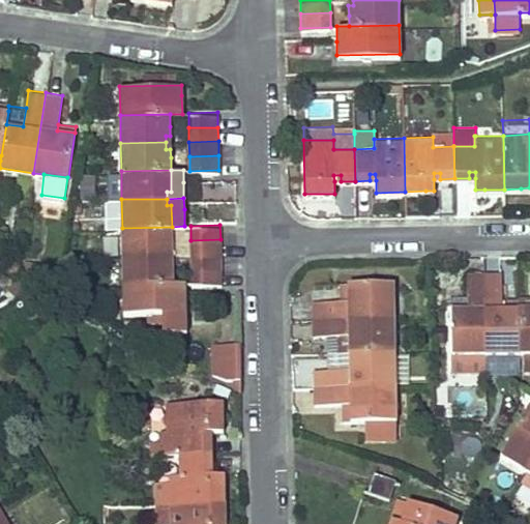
[(172,227),(122,228),(122,232),(122,253),(122,256),(168,255),(168,248),(172,248),(172,238),(172,227)]
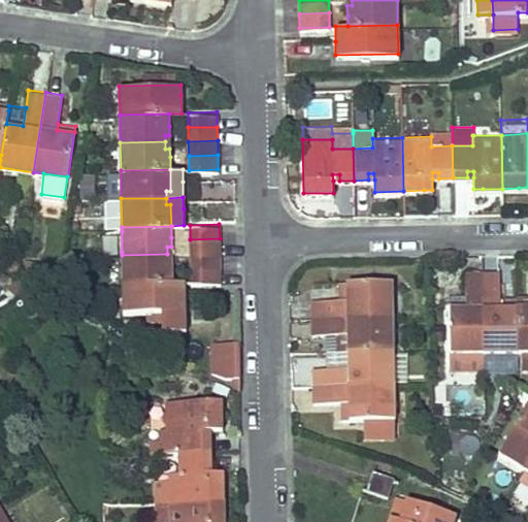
[(122,252),(122,231),(107,231),(107,252),(122,252)]
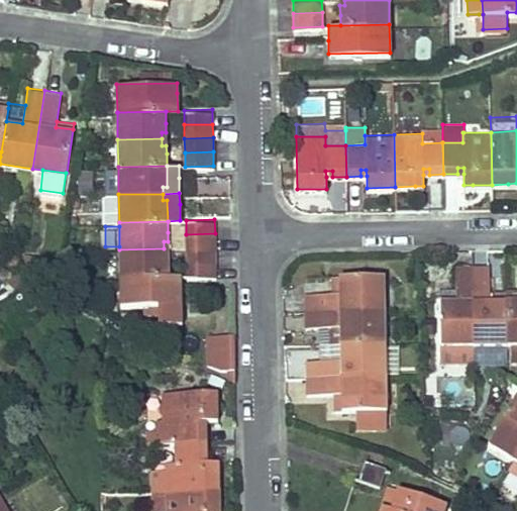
[(186,234),(186,247),(215,247),(215,233),(186,234)]
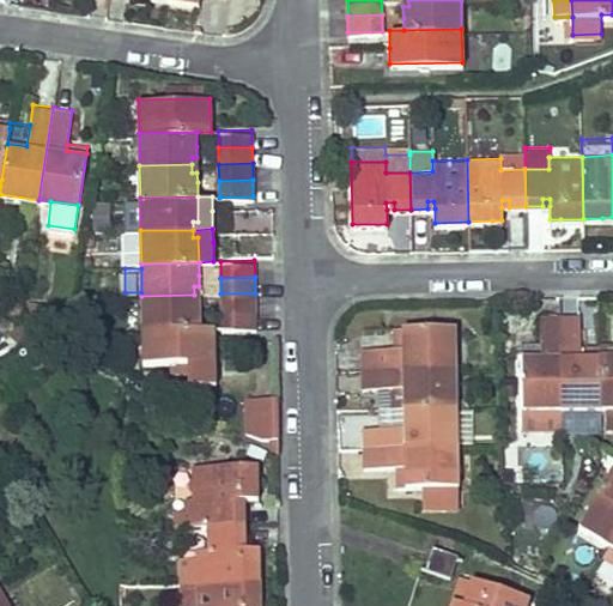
[(220,294),(222,310),(255,310),(255,294),(220,294)]
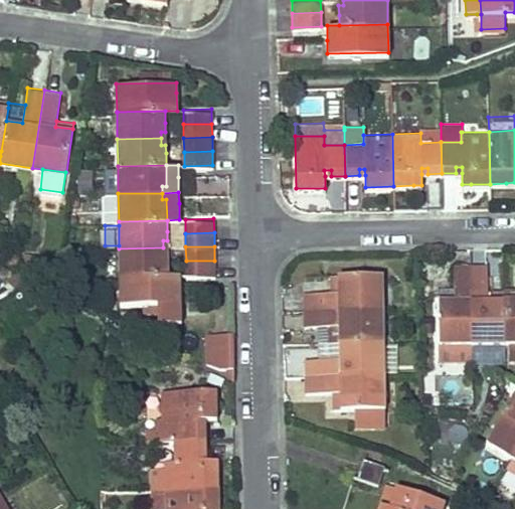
[(2,259),(17,262),(19,249),(4,247),(2,259)]
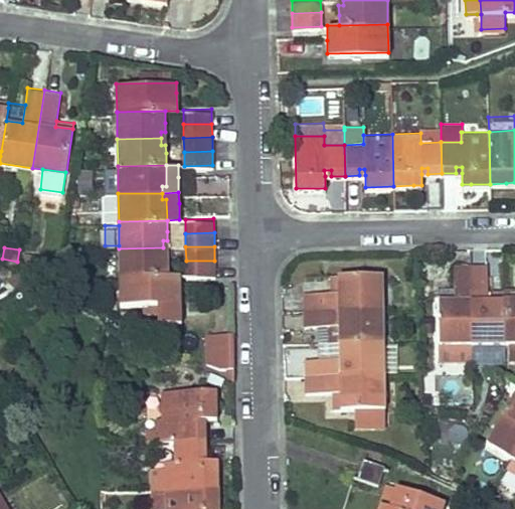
[(163,247),(119,248),(120,276),(168,275),(168,253),(163,253),(163,247)]
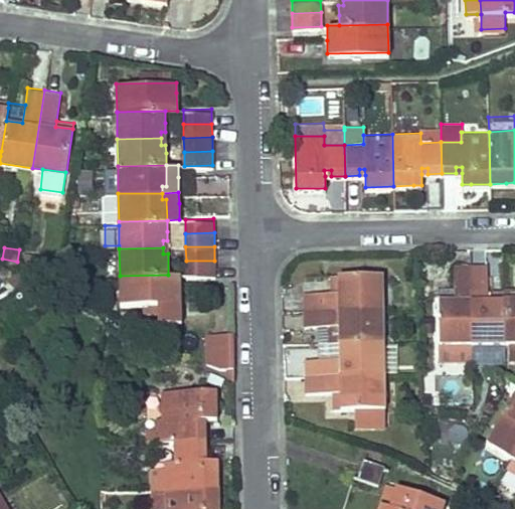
[(454,251),(454,263),(469,263),(468,251),(454,251)]
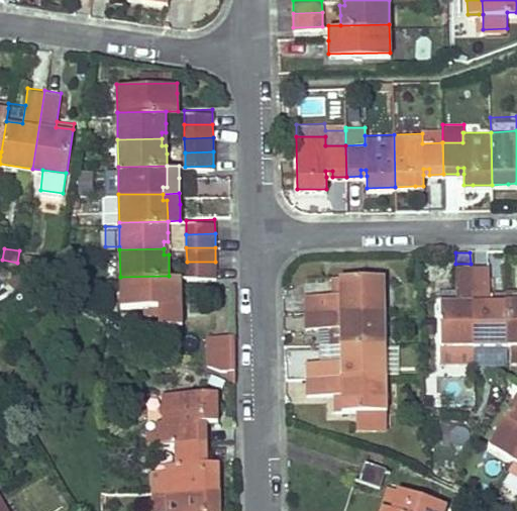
[(187,262),(187,276),(215,276),(215,262),(187,262)]
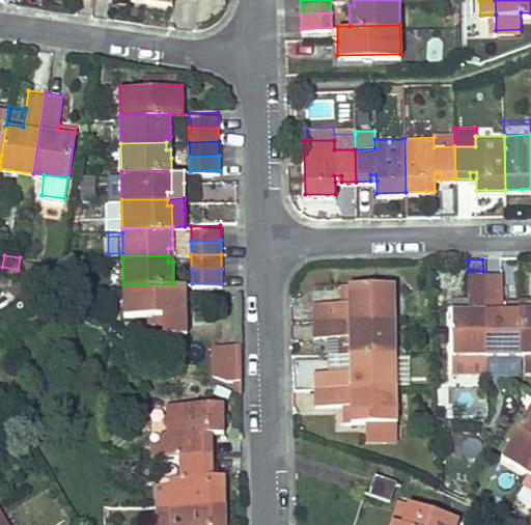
[(450,308),(451,353),(486,352),(484,271),(483,271),(468,271),(468,289),(469,307),(450,308)]
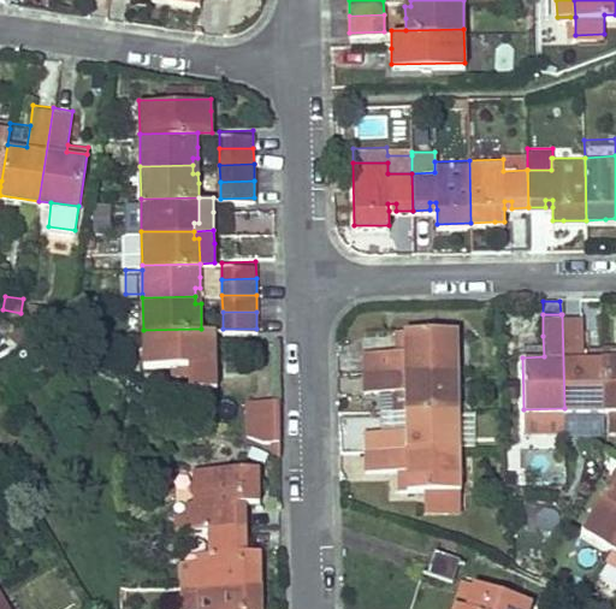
[(562,314),(564,408),(604,408),(603,355),(584,356),(584,348),(582,314),(562,314)]
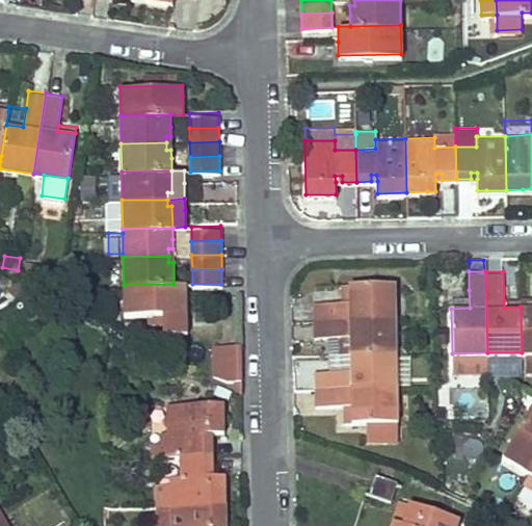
[(313,300),(314,318),(395,316),(395,281),(349,282),(349,299),(343,299),(313,300)]
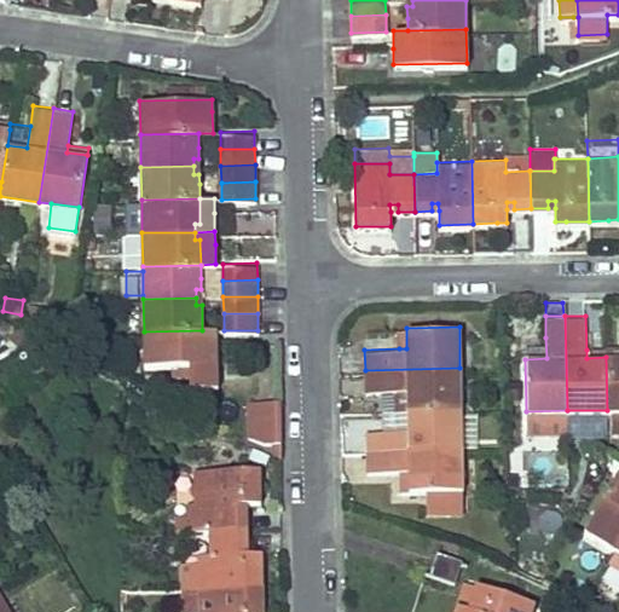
[(202,330),(144,332),(144,364),(174,364),(192,364),(218,363),(217,339),(217,329),(202,330)]
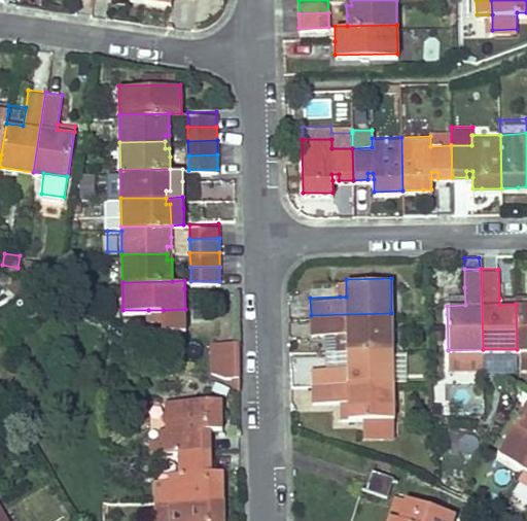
[(447,287),(447,306),(465,305),(464,287),(447,287)]
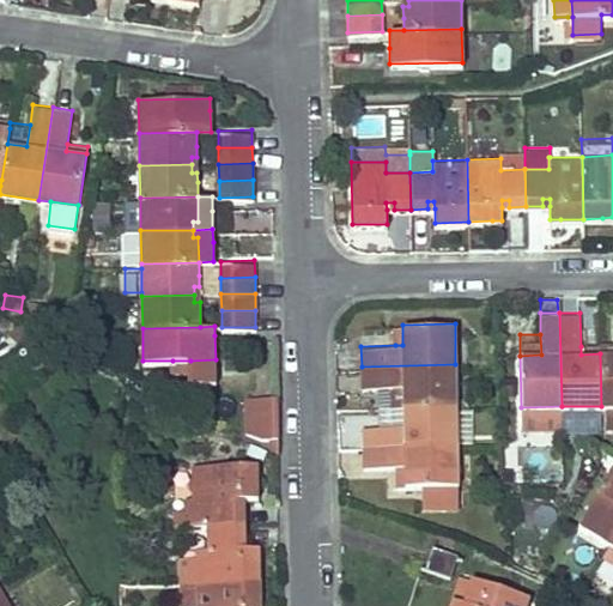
[(612,353),(600,353),(601,406),(606,406),(612,405),(612,353)]
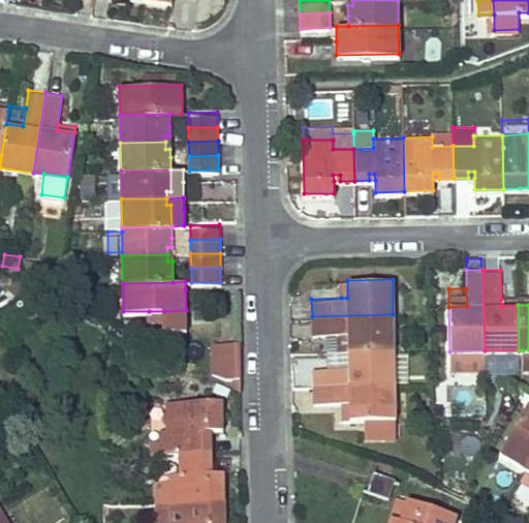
[(149,319),(164,319),(164,311),(149,311),(149,319)]
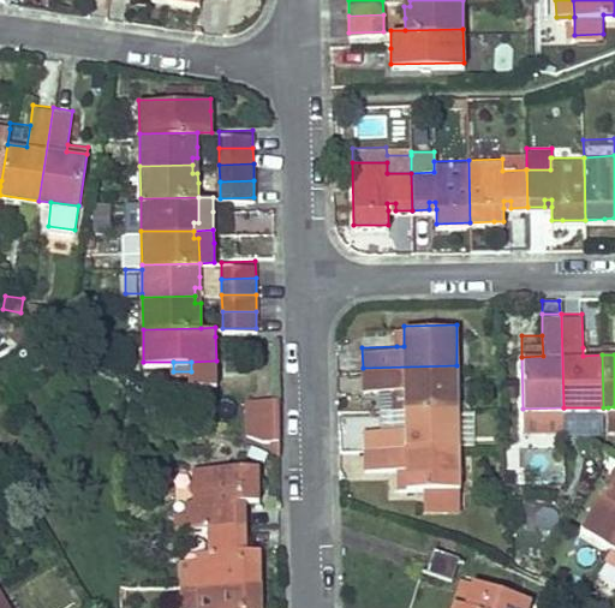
[(405,386),(405,406),(458,405),(457,365),(363,368),(363,387),(378,387),(405,386)]
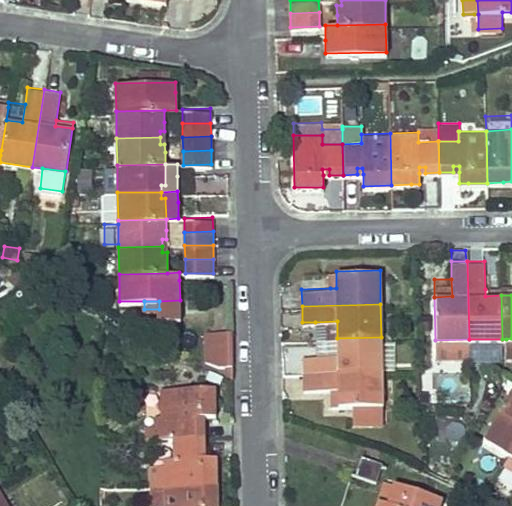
[(315,322),(315,338),(337,338),(337,321),(315,322)]
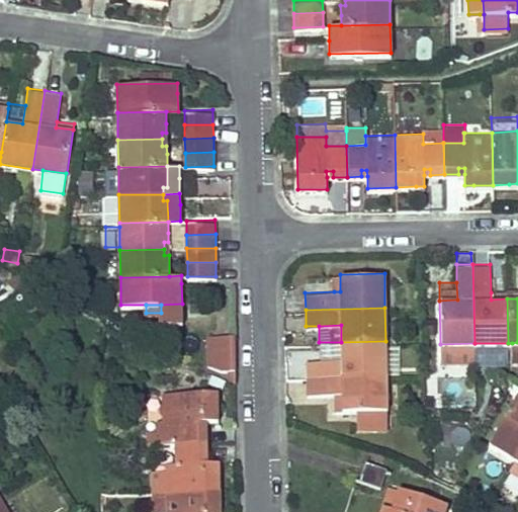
[(236,366),(235,333),(207,335),(207,362),(222,367),(236,366)]
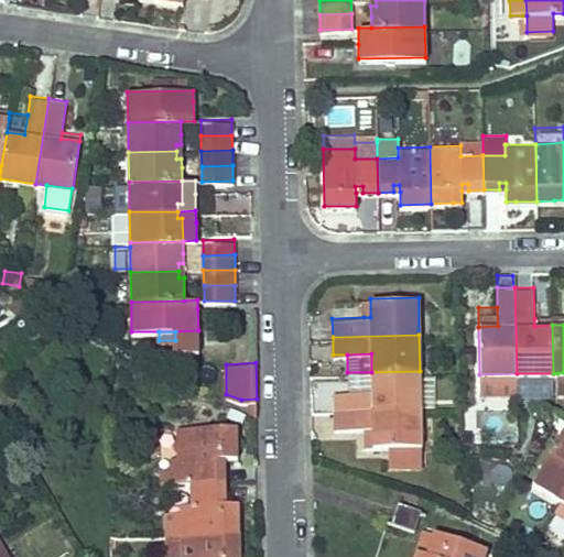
[(334,391),(334,410),(421,407),(420,371),(371,372),(372,390),(348,391),(334,391)]
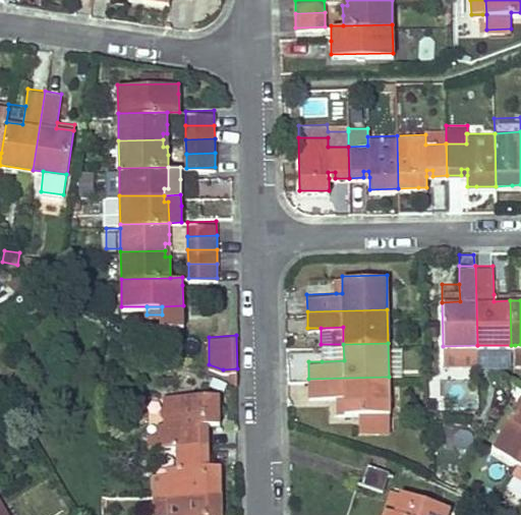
[(321,344),(322,361),(344,360),(343,344),(321,344)]
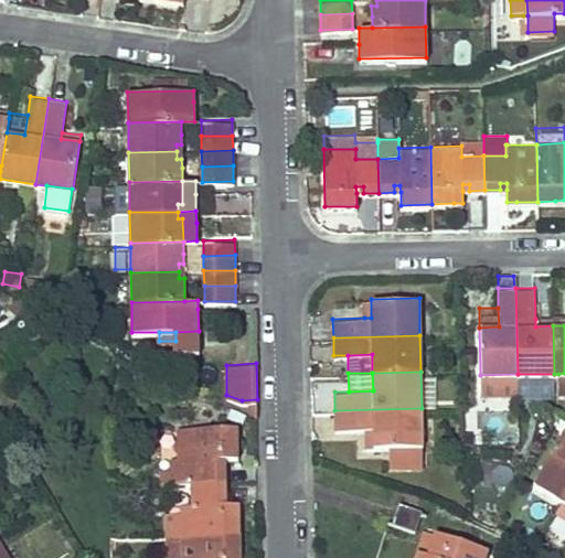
[(481,394),(518,394),(518,374),(480,375),(481,394)]
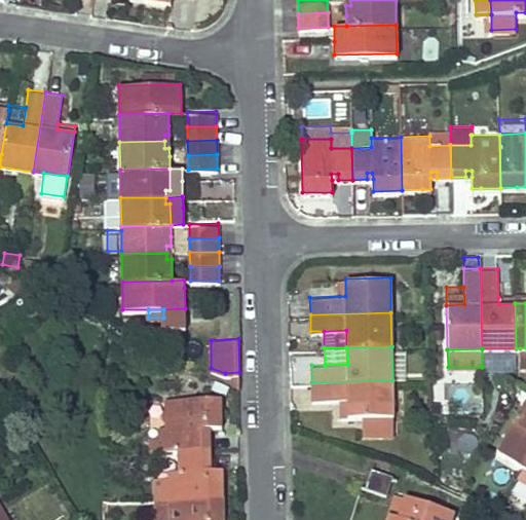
[(348,398),(348,416),(362,415),(362,432),(393,431),(392,380),(311,382),(311,399),(341,398),(348,398)]
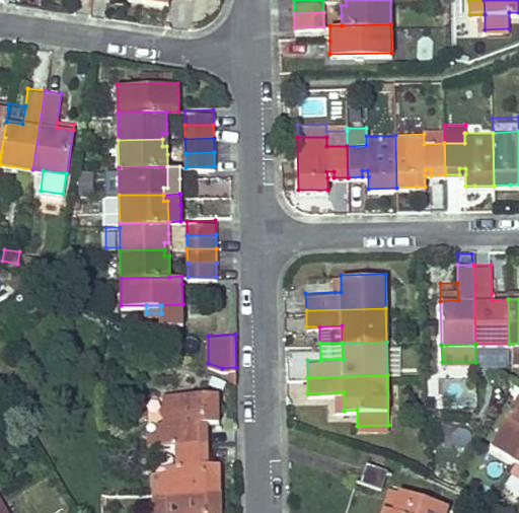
[(218,391),(163,392),(163,420),(157,420),(157,428),(157,442),(175,442),(207,441),(207,427),(194,427),(194,421),(207,421),(219,420),(218,391)]
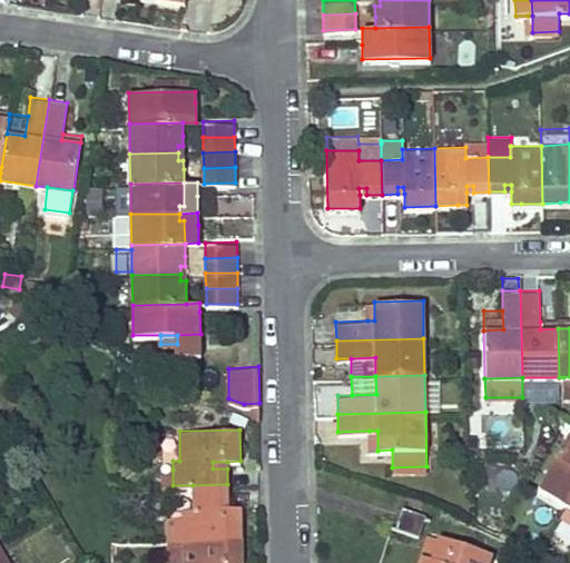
[(569,444),(564,441),(538,487),(564,503),(569,493),(569,444)]
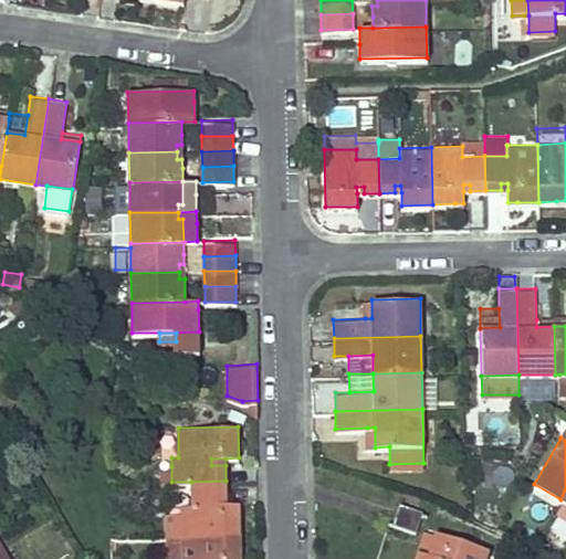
[(160,482),(171,482),(171,466),(160,466),(160,482)]
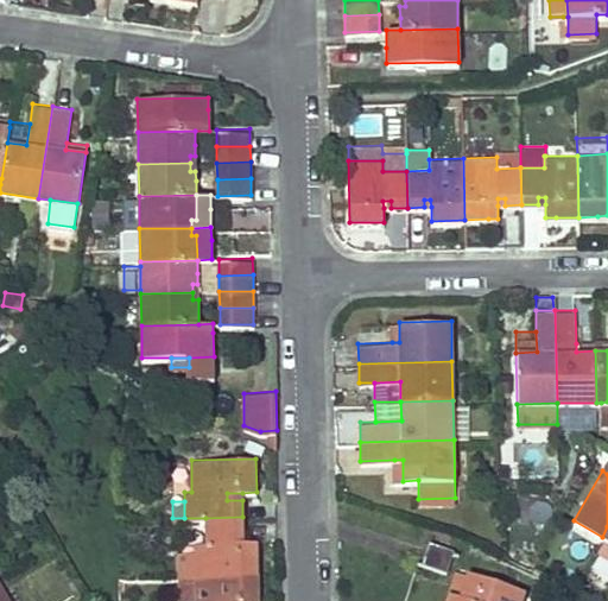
[(195,574),(195,575),(258,575),(258,561),(257,542),(242,542),(228,542),(228,535),(242,535),(242,517),(206,518),(206,543),(195,543),(195,550),(195,574)]
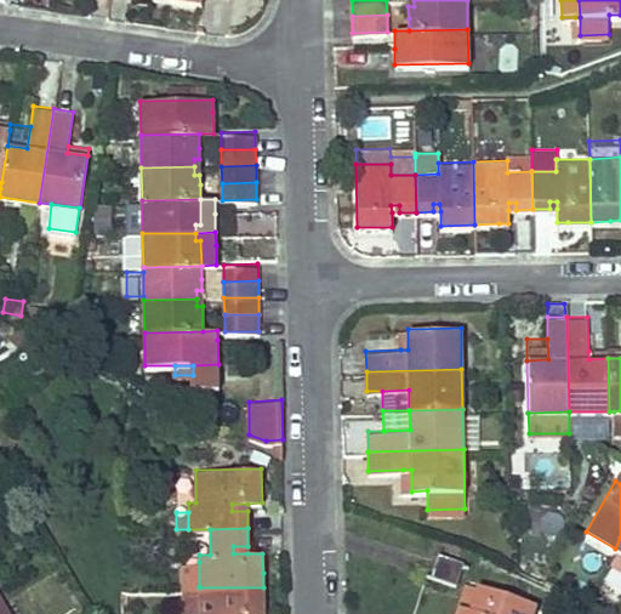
[(431,573),(455,581),(462,560),(438,551),(431,573)]
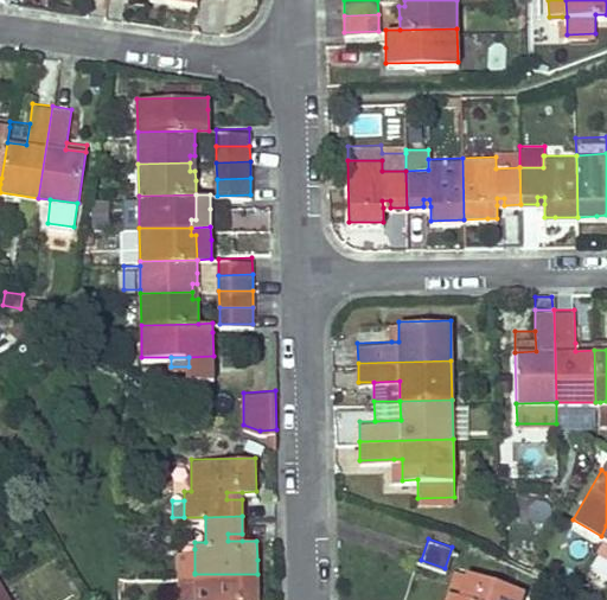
[(195,573),(195,549),(177,549),(177,573),(195,573)]
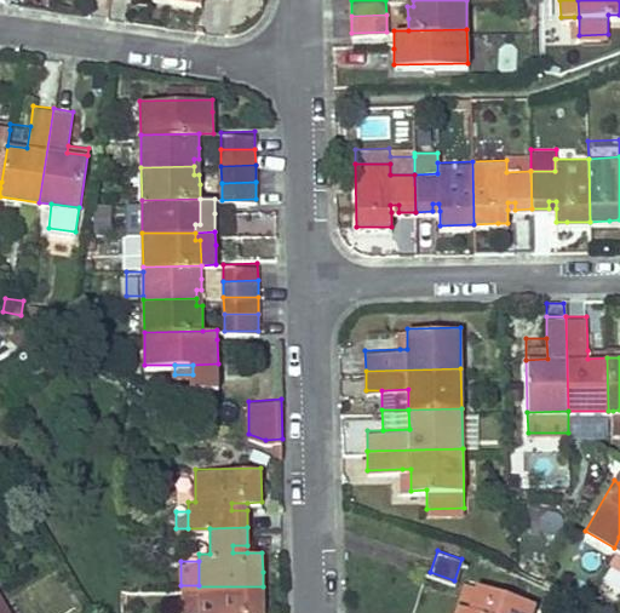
[(530,612),(535,601),(480,584),(472,608),(470,612),(530,612)]
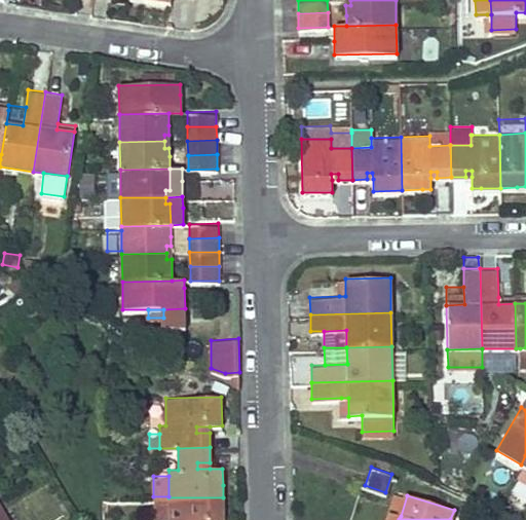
[(223,497),(168,497),(168,499),(168,519),(223,519),(223,513),(223,497)]
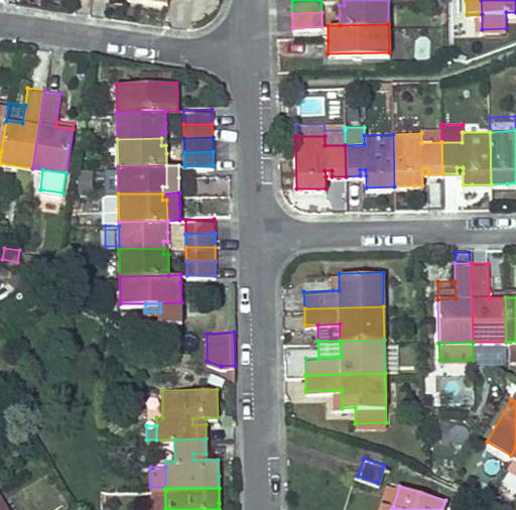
[(153,490),(153,509),(165,509),(165,490),(153,490)]
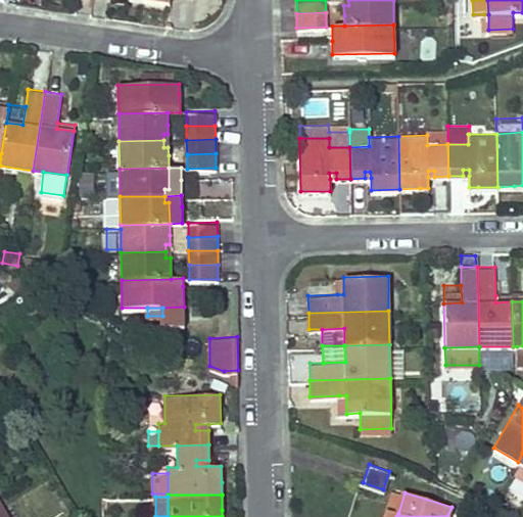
[(10,516),(1,502),(0,502),(0,516),(10,516)]
